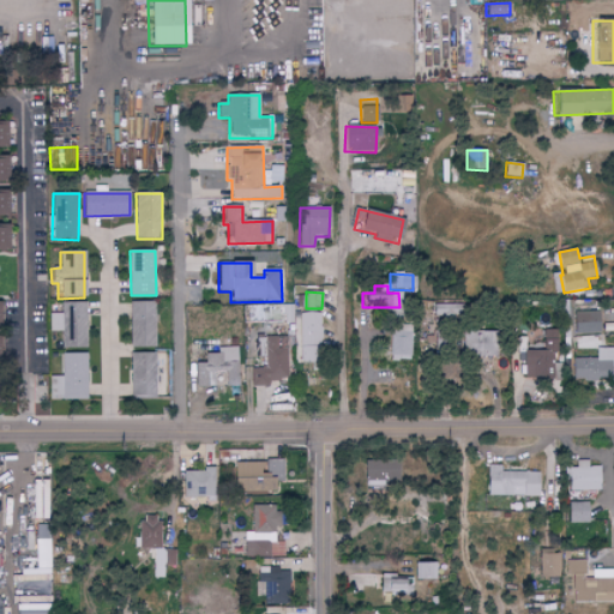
[(86,302),(61,302),(61,314),(49,314),(48,331),(61,332),(61,348),(86,348),(86,302)]
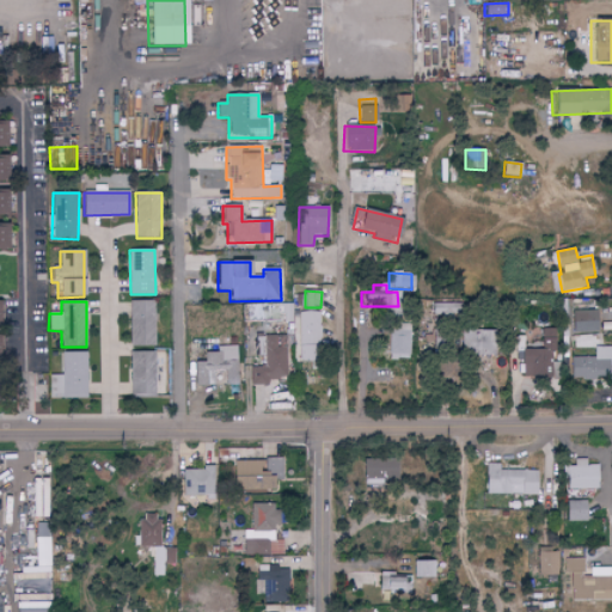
[(155,301),(132,301),(130,347),(155,347),(155,301)]
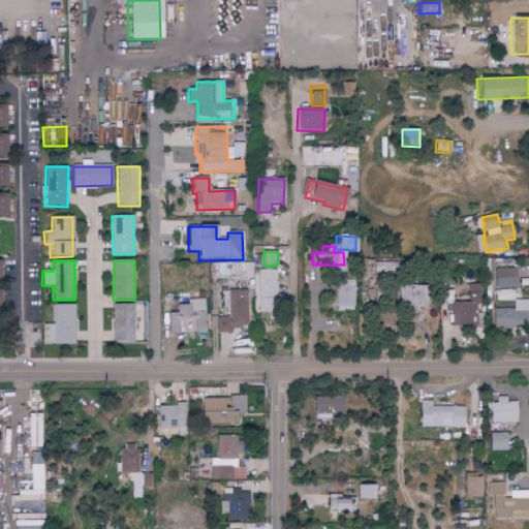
[(398,262),(372,263),(373,274),(398,273),(398,262)]
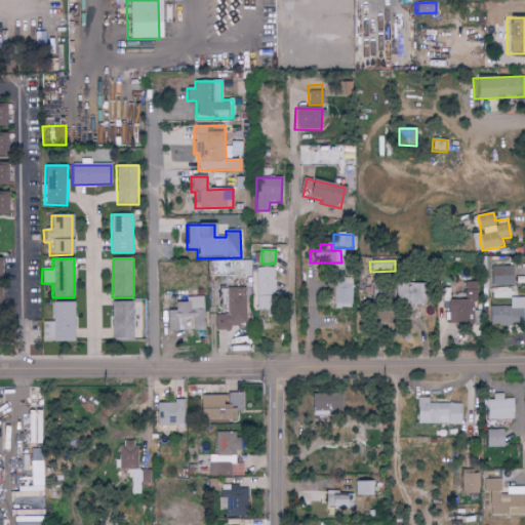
[(251,261),(243,261),(243,277),(251,277),(251,261)]
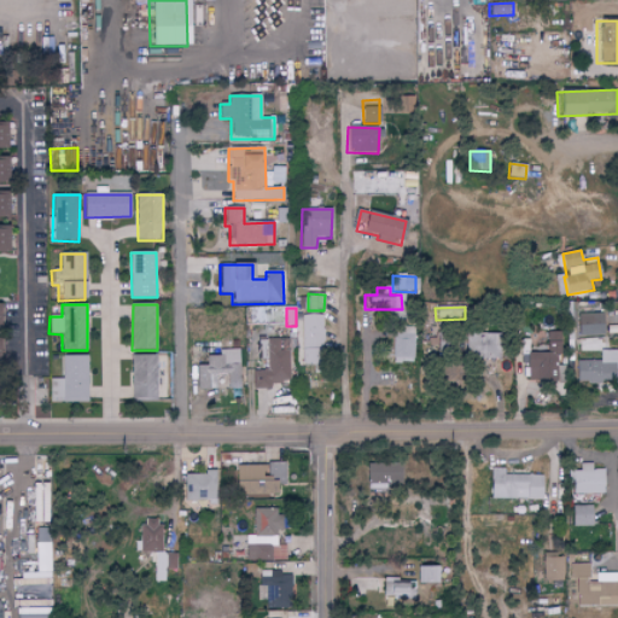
[(578,315),(578,337),(604,336),(602,314),(578,315)]
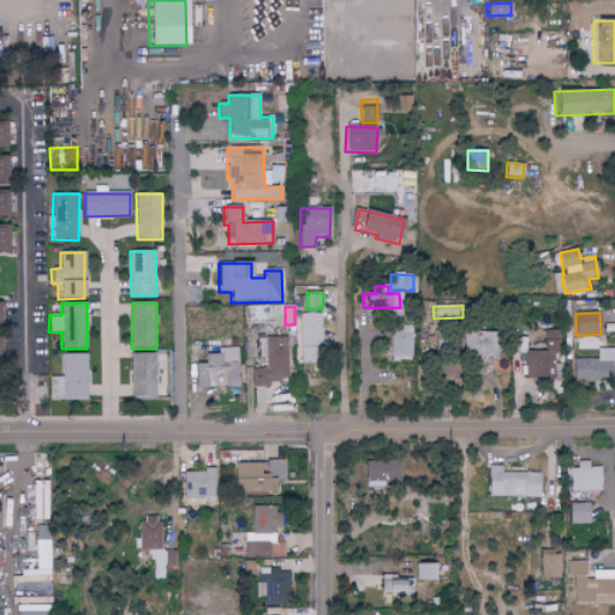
[(299,363),(320,363),(321,314),(300,314),(299,363)]
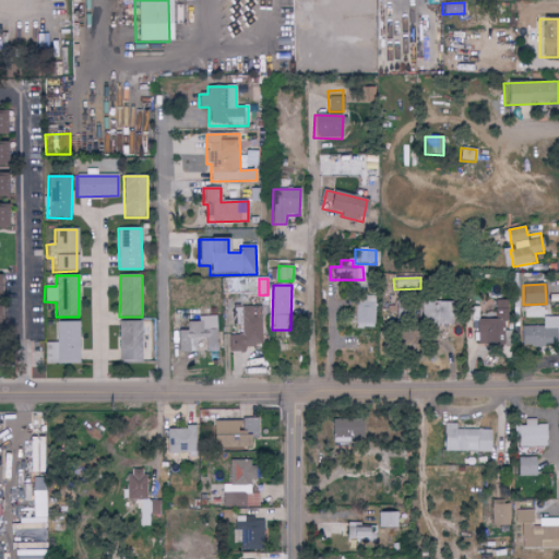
[(508,301),(496,300),(495,320),(478,320),(477,344),(506,345),(508,301)]
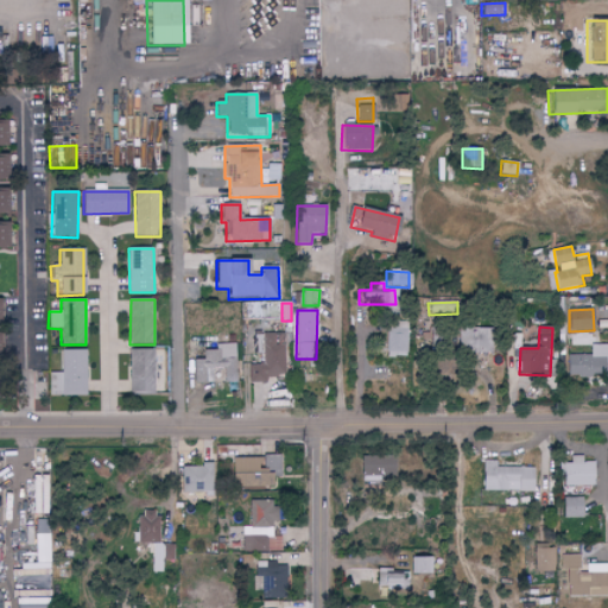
[(384,358),(405,358),(406,329),(385,328),(384,358)]
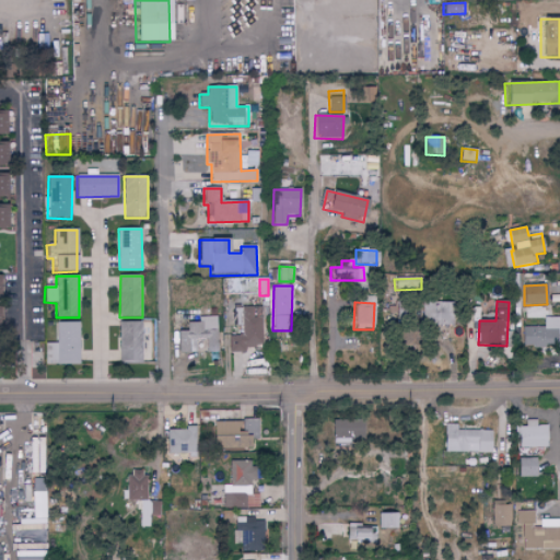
[(421,324),(454,323),(454,302),(421,304),(421,324)]
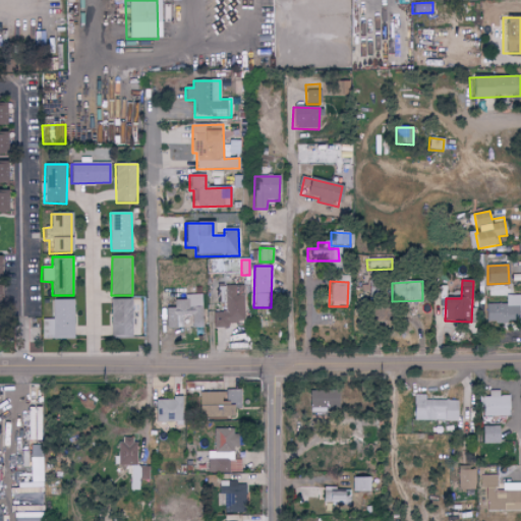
[(213,329),(228,329),(228,323),(244,323),(243,286),(225,287),(226,313),(213,313),(213,329)]
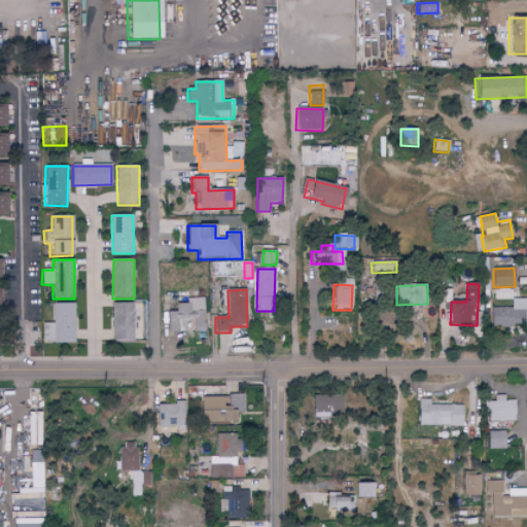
[(206,331),(205,299),(186,299),(187,304),(176,304),(176,312),(167,313),(168,332),(185,332),(184,320),(194,319),(195,332),(206,331)]
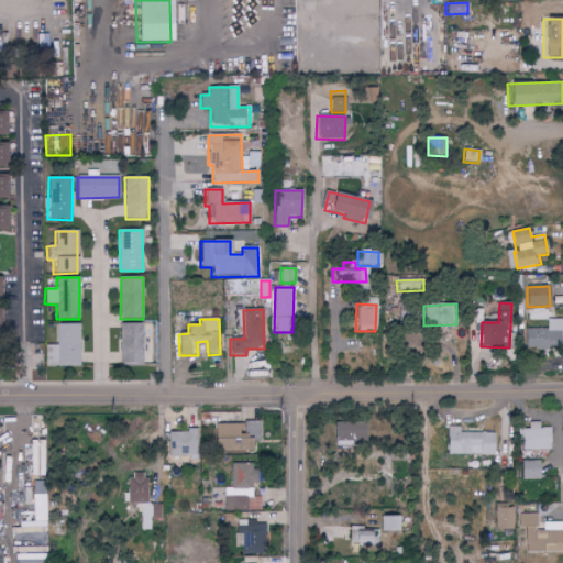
[(562,320),(547,320),(547,330),(525,329),(525,350),(560,350),(560,339),(562,339),(562,320)]
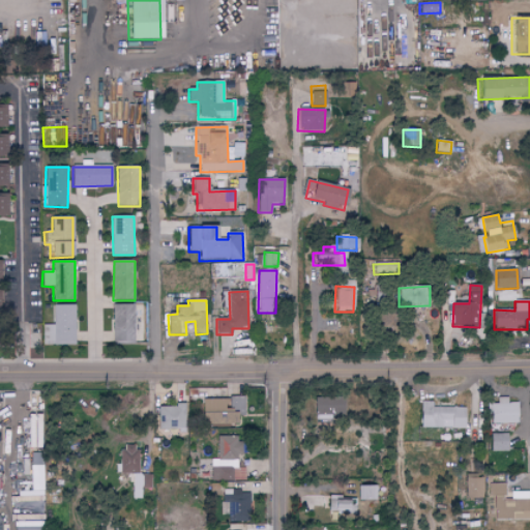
[(76,345),(75,305),(53,305),(53,325),(41,326),(42,346),(76,345)]
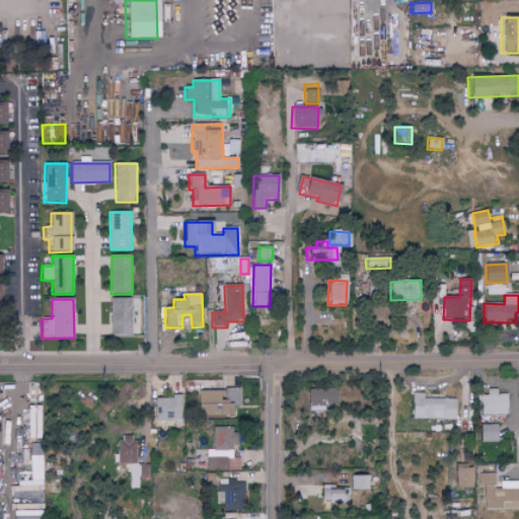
[(110,338),(132,338),(131,299),(109,299),(110,338)]
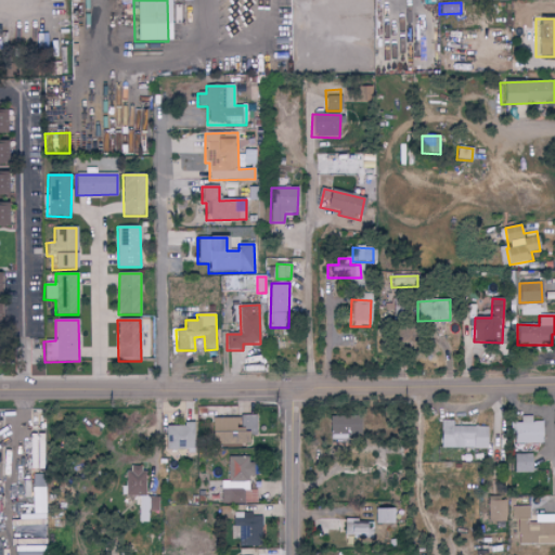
[(247,443),(247,434),(256,434),(255,415),(239,415),(240,427),(235,427),(235,417),(209,418),(210,444),(247,443)]
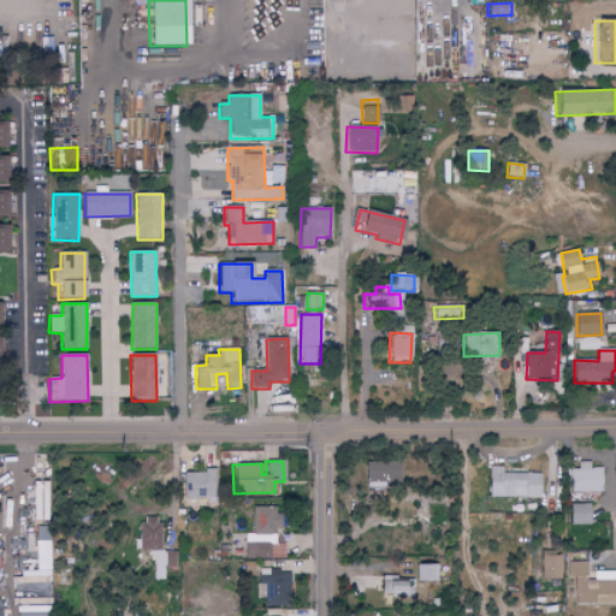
[(400,461),(365,462),(366,483),(401,483),(400,461)]
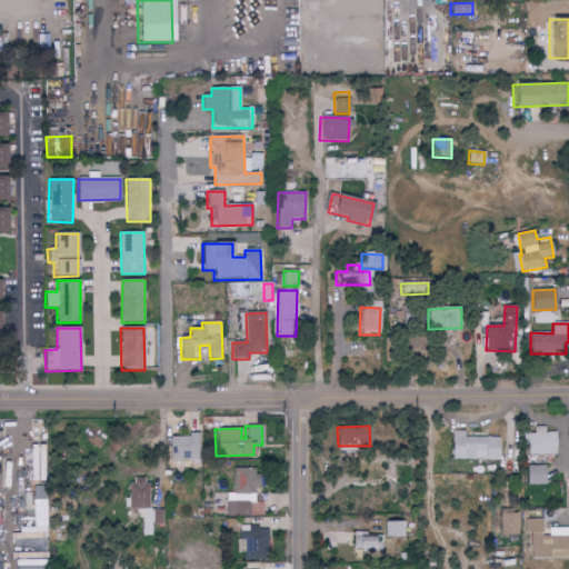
[(557,455),(557,432),(546,432),(546,427),(536,427),(536,435),(526,435),(526,455),(557,455)]
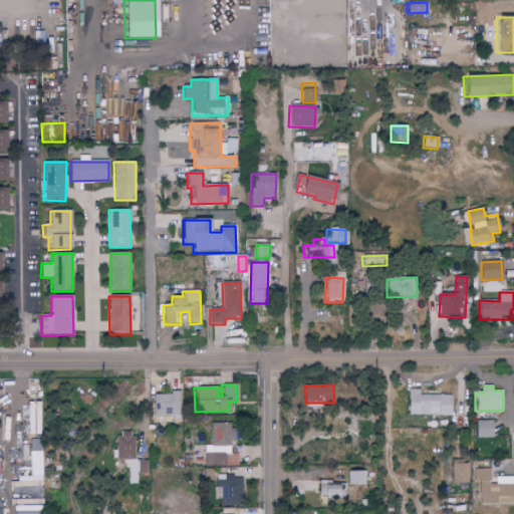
[(420,395),(420,390),(409,390),(408,415),(451,416),(451,396),(420,395)]
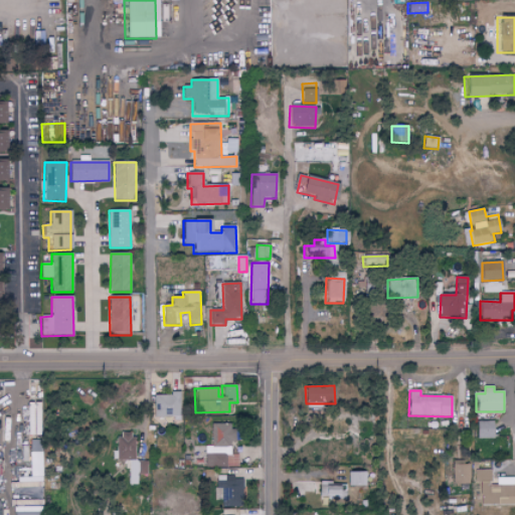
[(178,394),(153,393),(153,417),(178,417),(178,394)]
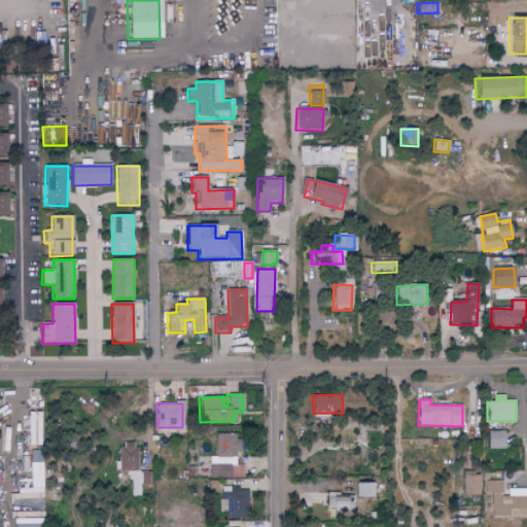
[(28,445),(41,445),(41,413),(28,413),(28,445)]
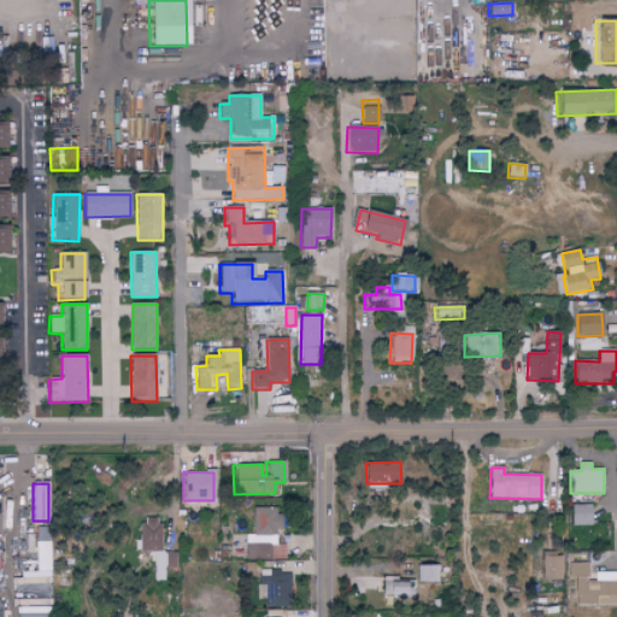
[(571,506),(573,527),(592,526),(591,505),(571,506)]
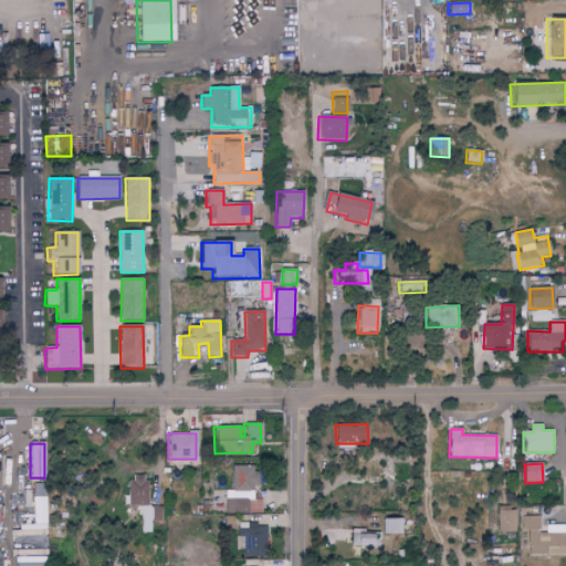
[(226,513),(262,513),(262,500),(254,500),(254,485),(257,485),(258,467),(233,465),(232,491),(227,491),(226,513)]
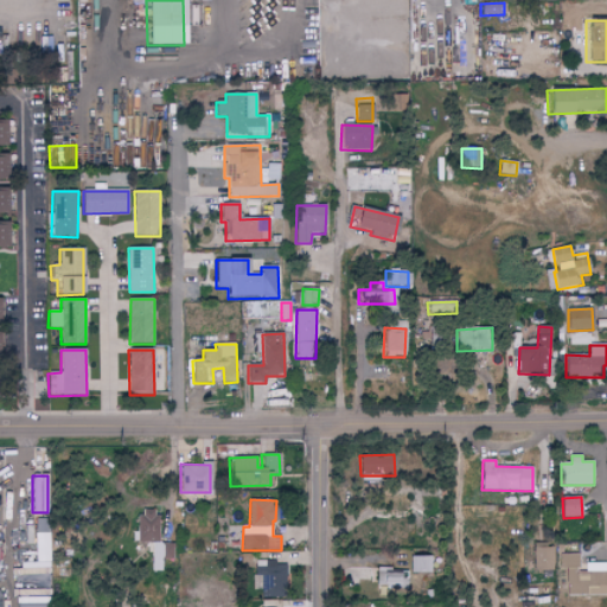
[(152,542),(152,572),(163,572),(163,560),(173,560),(174,543),(159,543),(159,510),(138,510),(138,542),(152,542)]
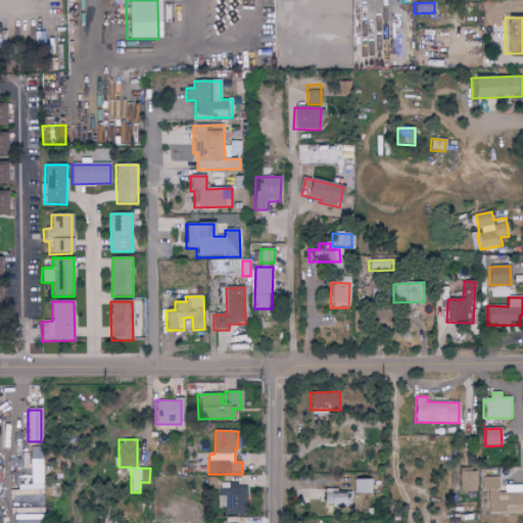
[(43,507),(42,446),(32,447),(32,484),(16,485),(16,508),(43,507)]
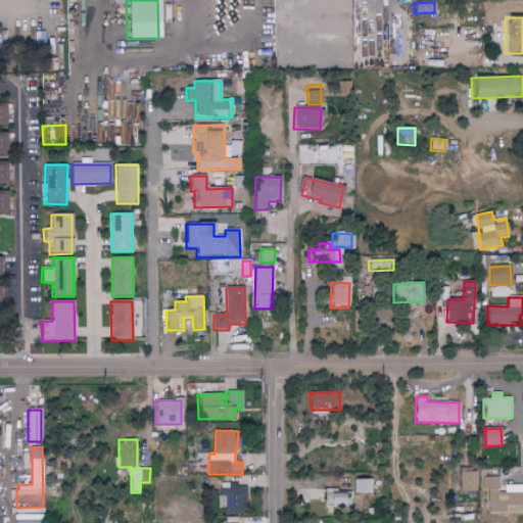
[(21,474),(31,474),(31,459),(21,459),(21,474)]
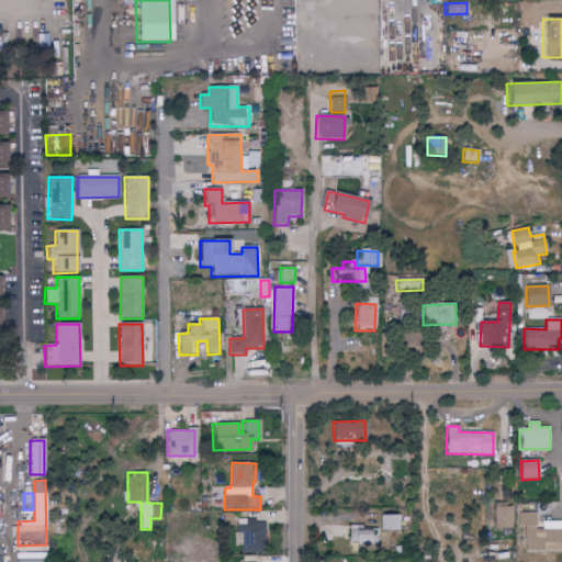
[(513,528),(514,505),(494,505),(494,528),(513,528)]
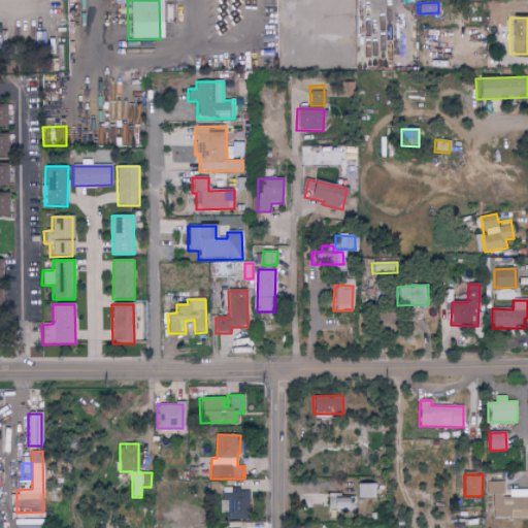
[(488,494),(504,493),(504,482),(488,482),(488,494)]
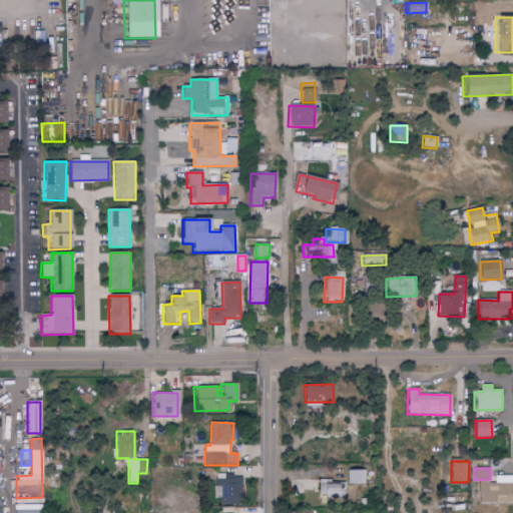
[(346,484),(364,484),(364,469),(346,469),(346,484)]
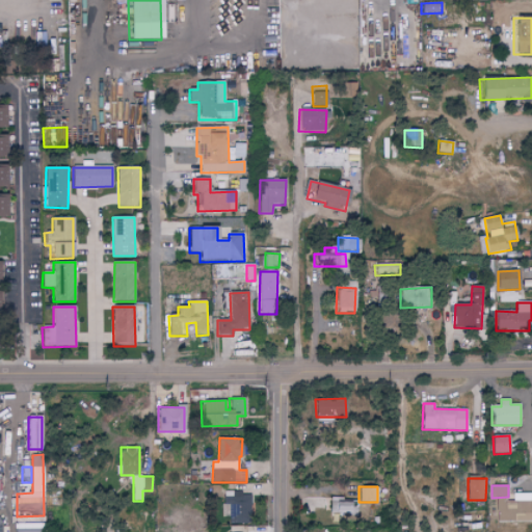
[(248,524),(249,495),(242,495),(242,491),(223,490),(222,519),(229,519),(229,523),(248,524)]
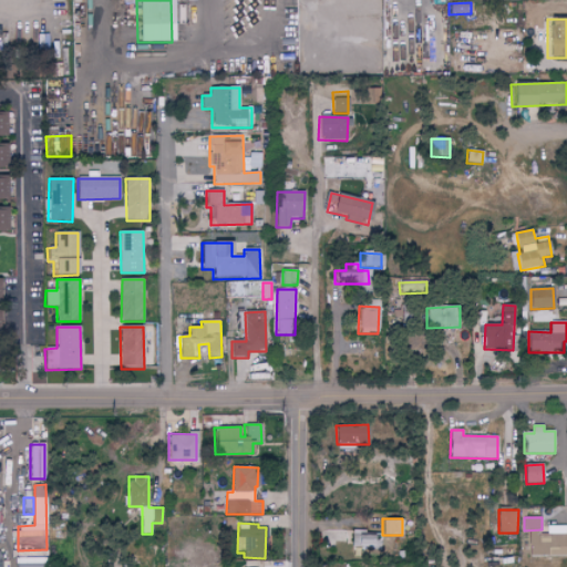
[(529,555),(566,555),(566,545),(556,545),(557,536),(566,536),(566,525),(546,525),(546,532),(524,532),(523,540),(529,540),(529,555)]
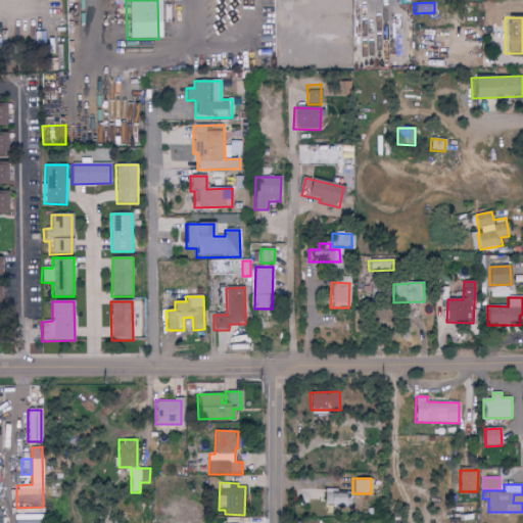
[(323,505),(349,505),(350,490),(324,490),(323,505)]
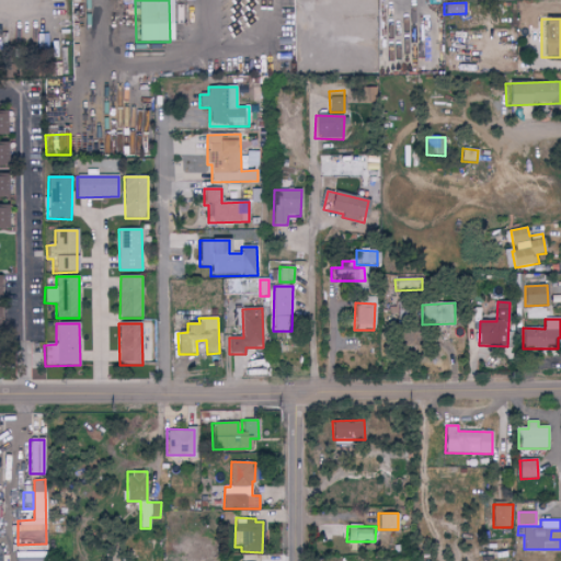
[(185,560),(212,560),(213,541),(186,541),(185,560)]
